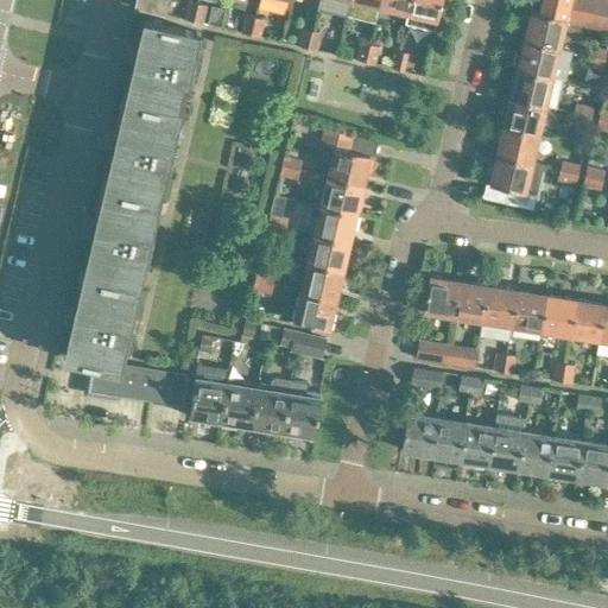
[(166,14),(169,0),(137,0),(135,6),(166,14)]
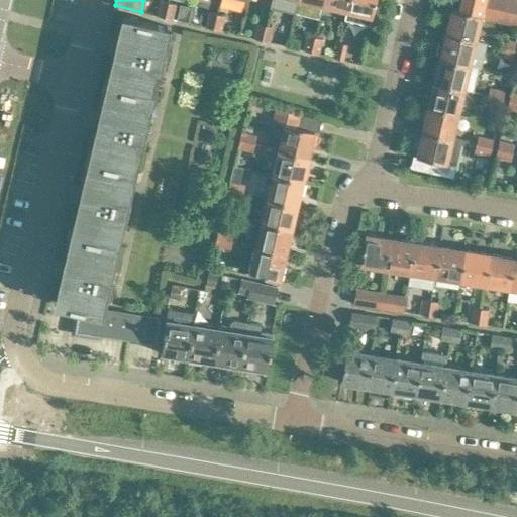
[(164,16),(168,1),(162,0),(160,0),(157,15),(164,16)]
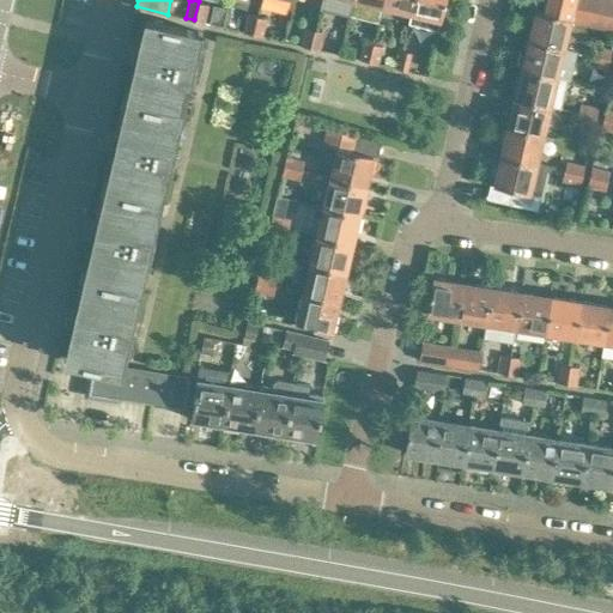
[(352,0),(321,0),(320,7),(349,14),(352,0)]
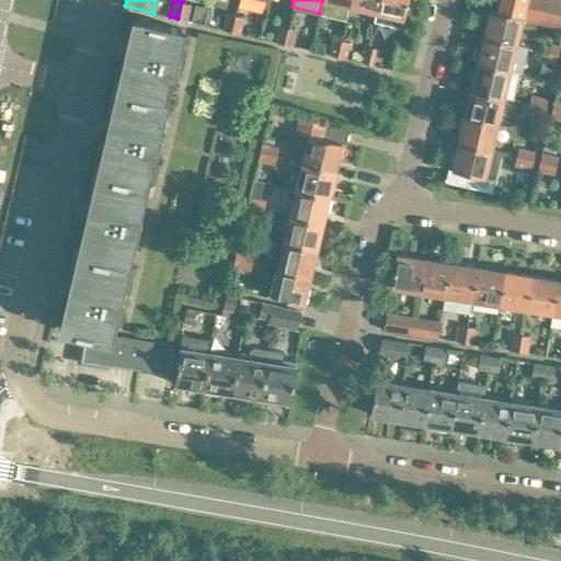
[(322,0),(319,13),(346,19),(348,6),(350,0),(322,0)]
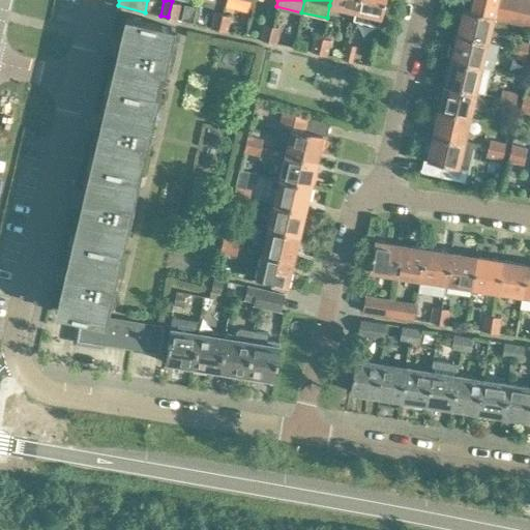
[(355,11),(357,0),(330,0),(329,5),(354,11),(355,11)]
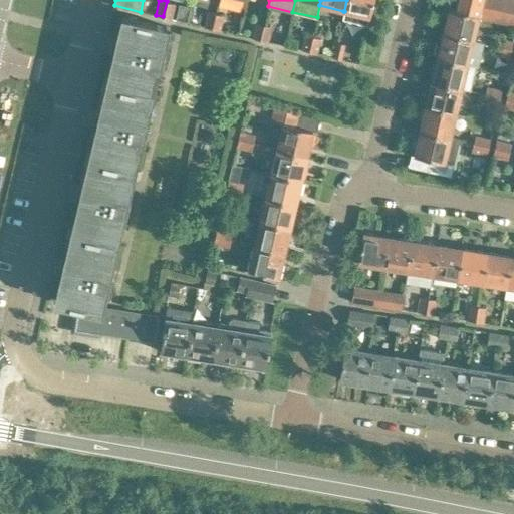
[(366,26),(372,0),(346,0),(344,11),(343,11),(341,20),(366,26)]
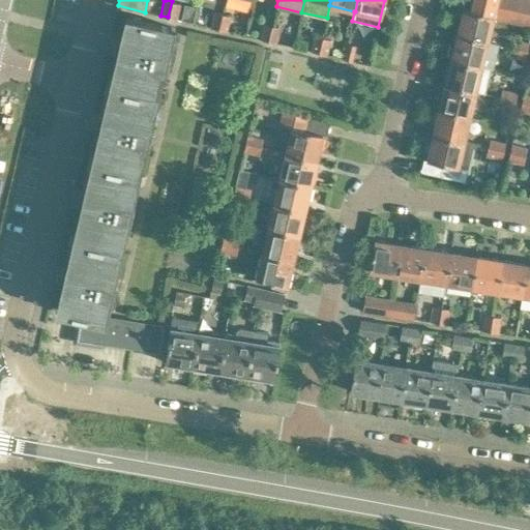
[(462,8),(457,34),(488,41),(489,40),(494,18),(492,18),(495,0),(472,0),(470,10),(462,8)]
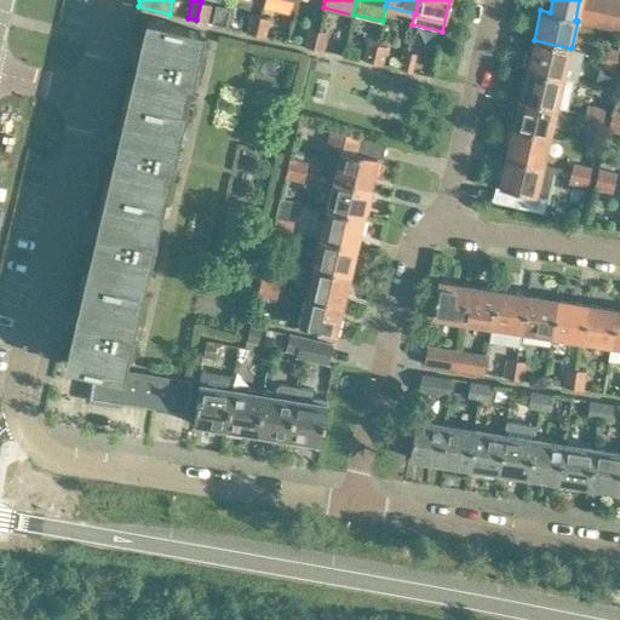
[(607,28),(613,0),(579,0),(575,21),(578,21),(607,28)]
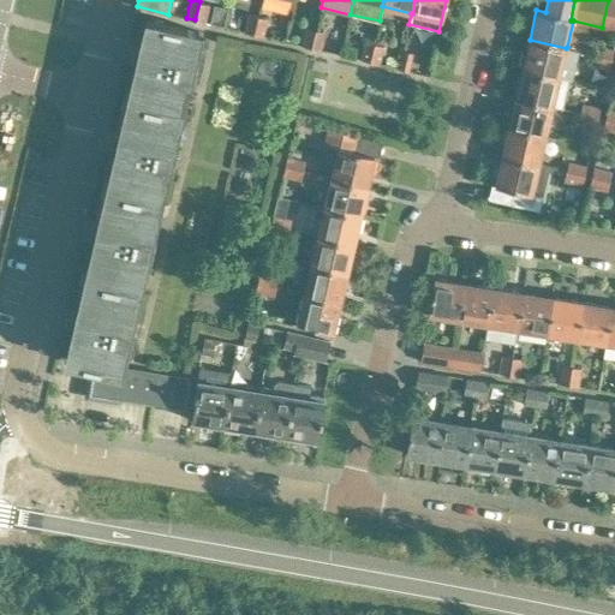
[(614,30),(614,0),(608,0),(602,28),(614,30)]
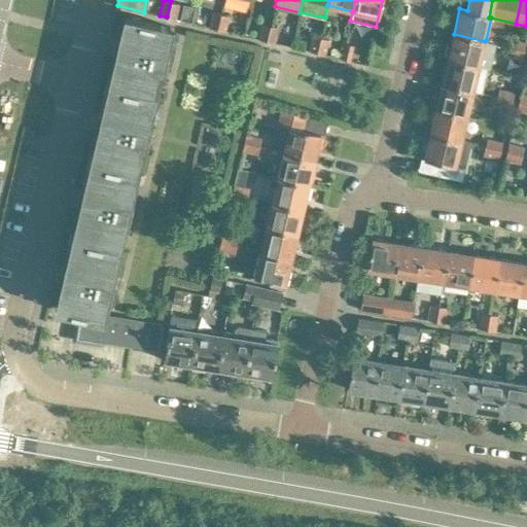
[(180,3),(171,1),(167,16),(177,19),(180,3)]
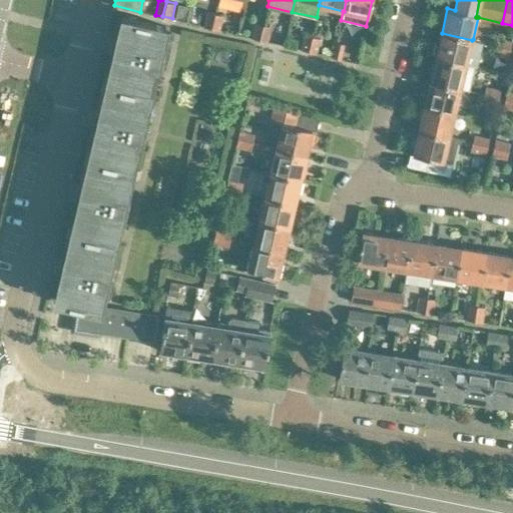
[(211,28),(214,12),(206,11),(203,26),(211,28)]
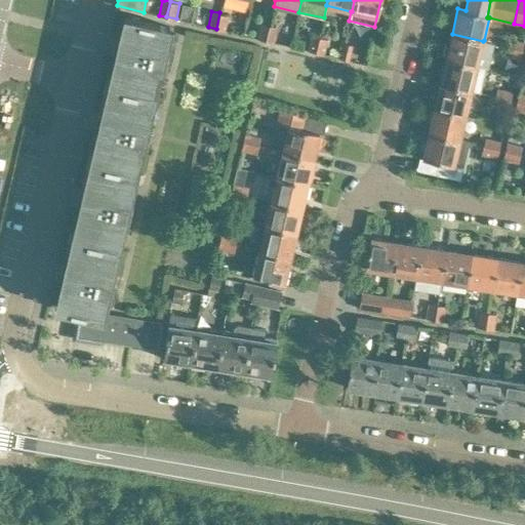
[(229,15),(219,12),(216,29),(226,31),(229,15)]
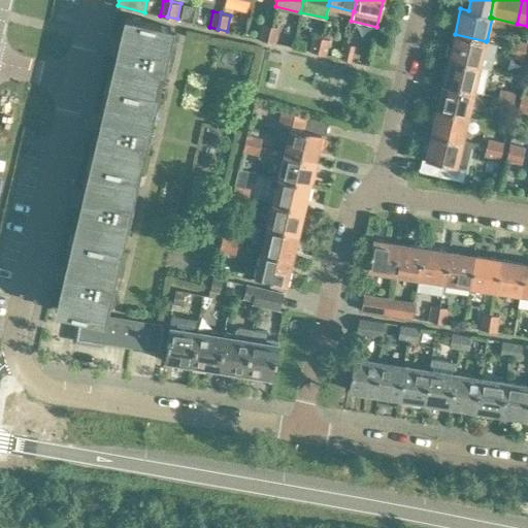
[(165,51),(171,27),(127,15),(109,88),(154,99),(162,64),(164,65),(167,52),(165,51)]
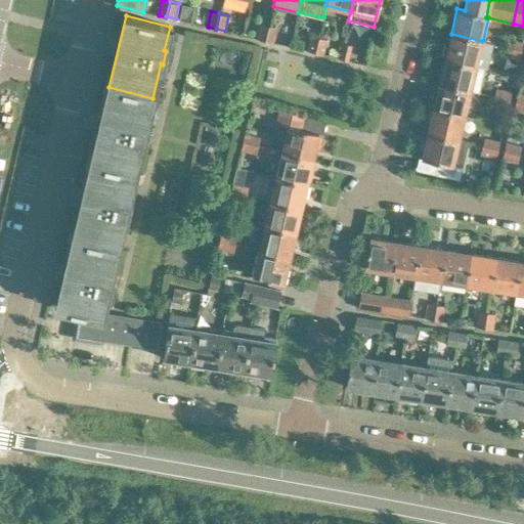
[(265,40),(269,25),(261,23),(258,39),(265,40)]
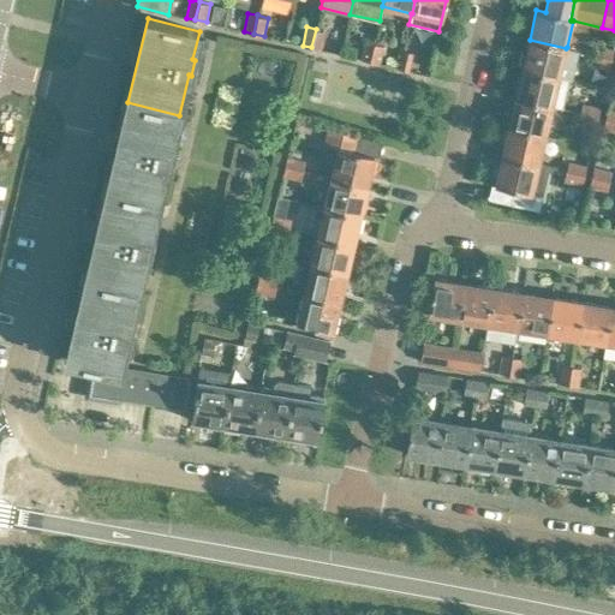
[(326,31),(316,29),(311,47),(321,49),(326,31)]
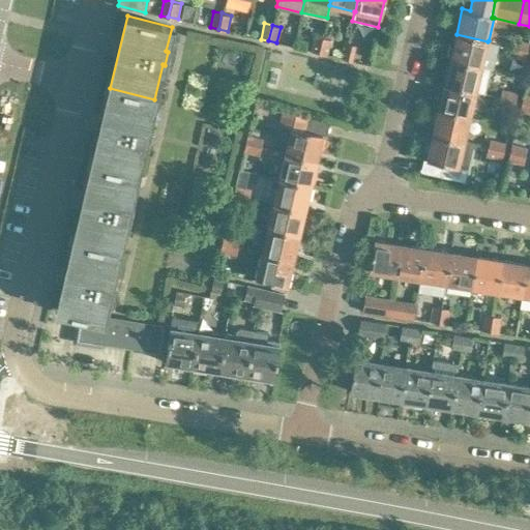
[(494,69),(500,45),(500,43),(489,40),(488,41),(457,34),(450,59),(482,67),(482,66),(494,69)]
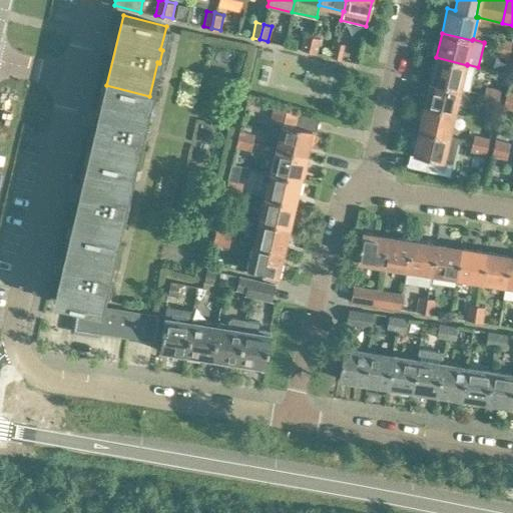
[(309,51),(312,36),(305,34),(301,49),(309,51)]
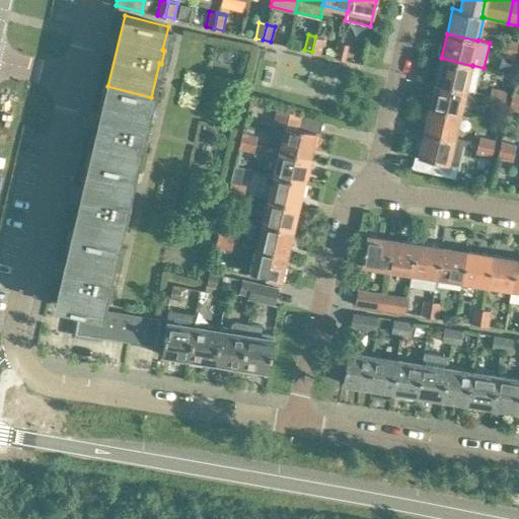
[(324,39),(315,36),(312,52),(320,54),(324,39)]
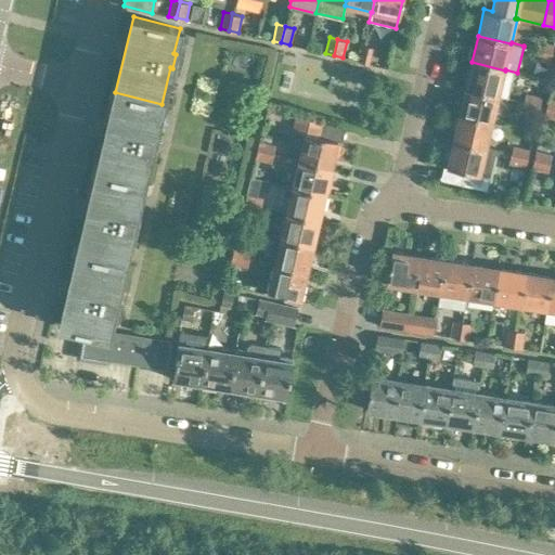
[(552,53),(554,43),(539,40),(537,50),(552,53)]
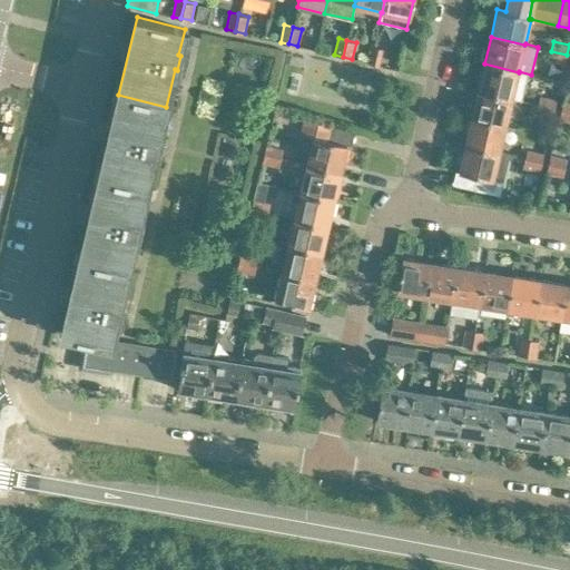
[(374,47),(370,64),(379,66),(383,49),(374,47)]
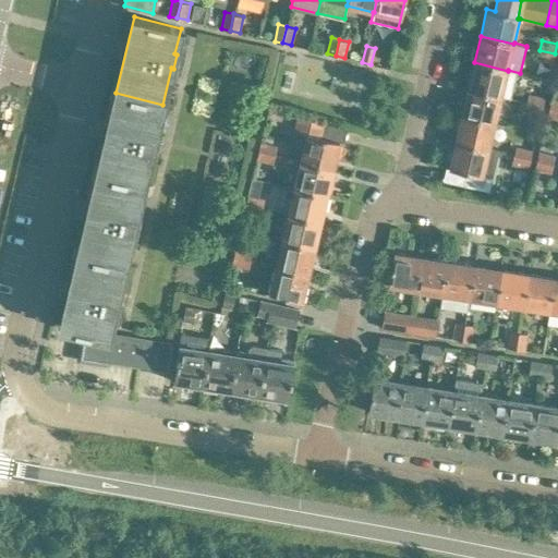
[(554,62),(555,53),(540,50),(537,59),(554,62)]
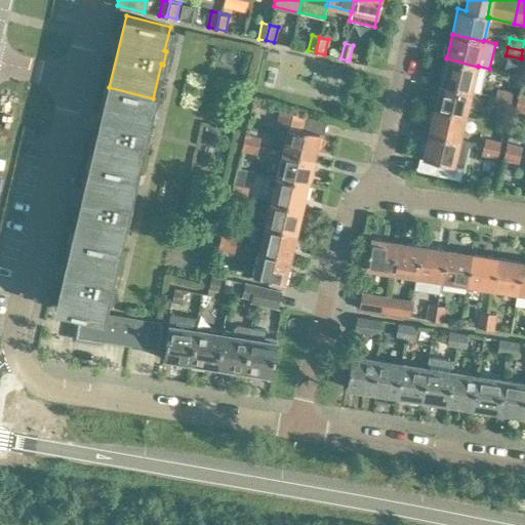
[(446,58),(440,84),(473,91),(479,92),(485,68),(446,58)]
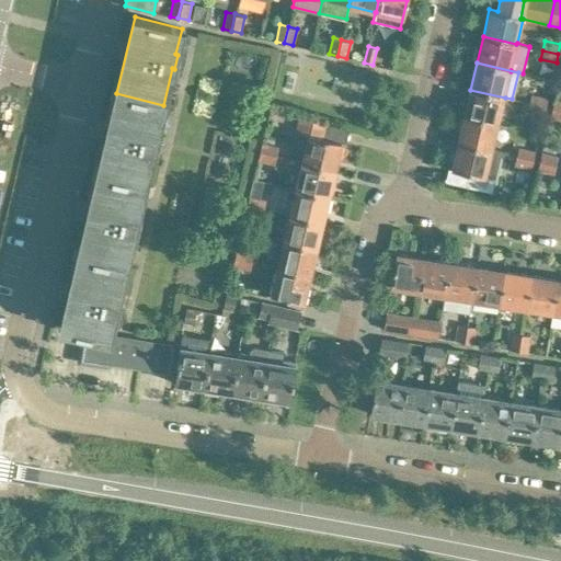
[(505,98),(470,90),(465,116),(499,124),(505,98)]
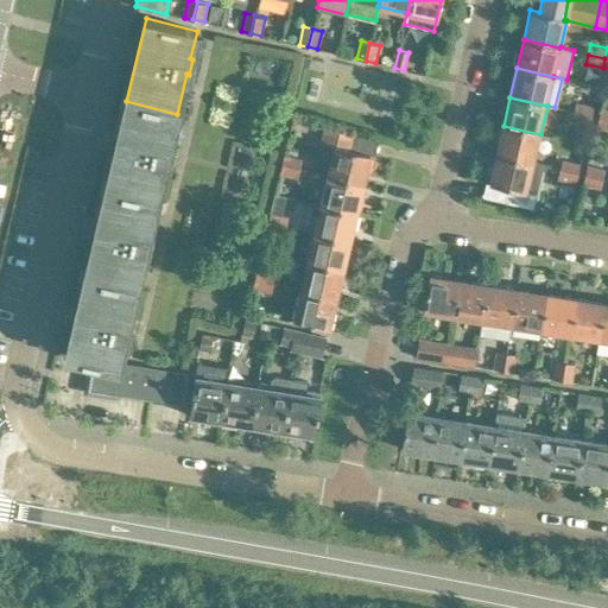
[(169,147),(177,114),(126,101),(105,191),(156,203),(165,162),(168,163),(171,147),(169,147)]
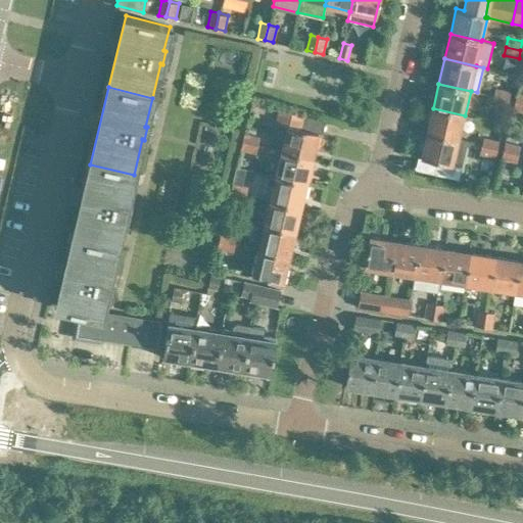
[(509,100),(511,90),(495,87),(493,96),(509,100)]
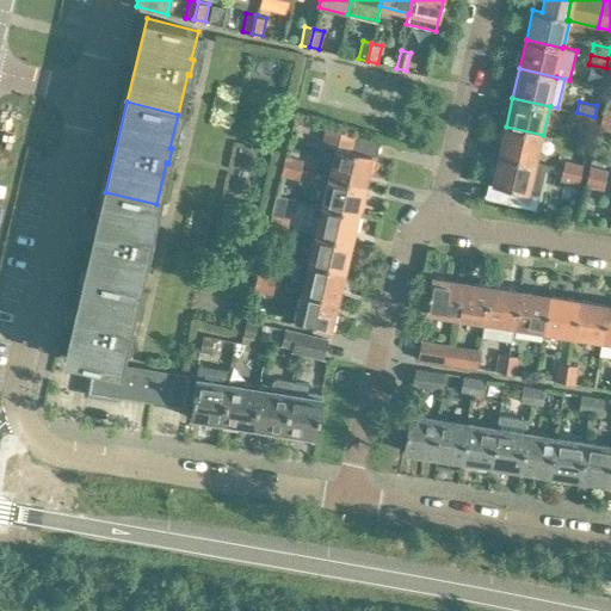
[(592,125),(594,117),(576,112),(574,122),(592,125)]
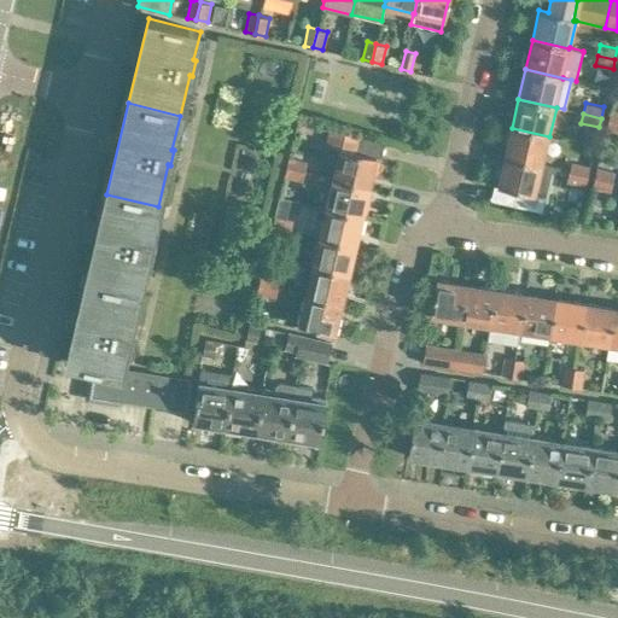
[(617,130),(617,122),(608,120),(606,129),(617,130)]
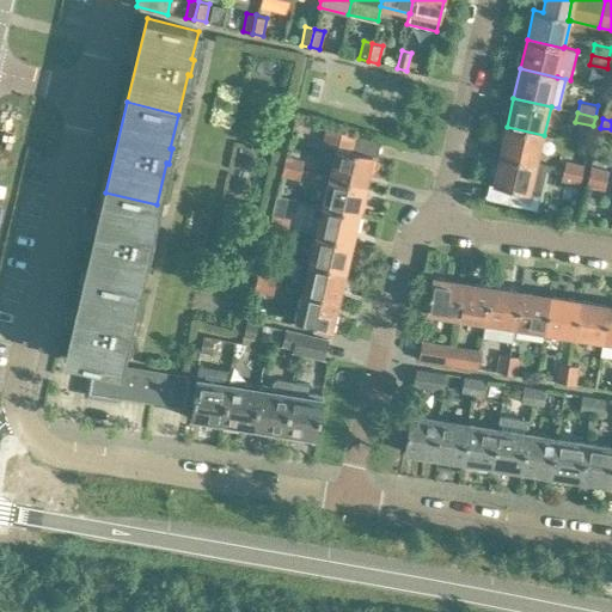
[(537,164),(544,135),(507,127),(500,155),(537,164)]
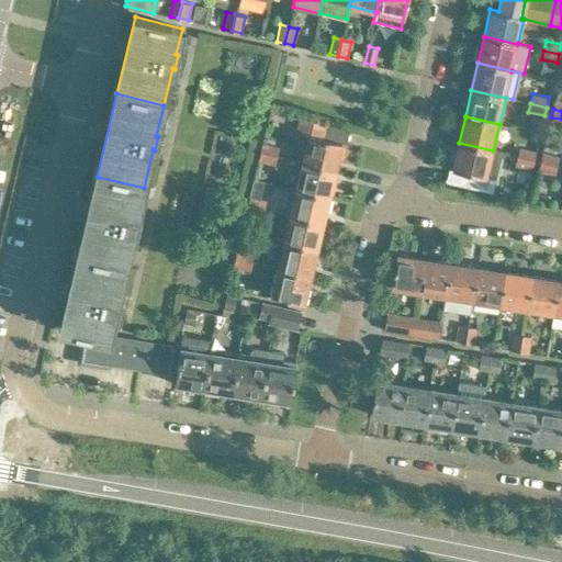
[(323,138),(326,124),(299,119),(295,132),(308,135),(323,138)]
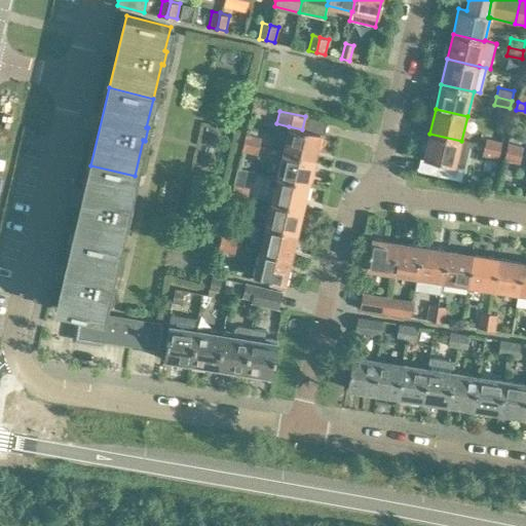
[(313,159),(320,135),(302,129),(289,126),(283,152),(313,159)]
